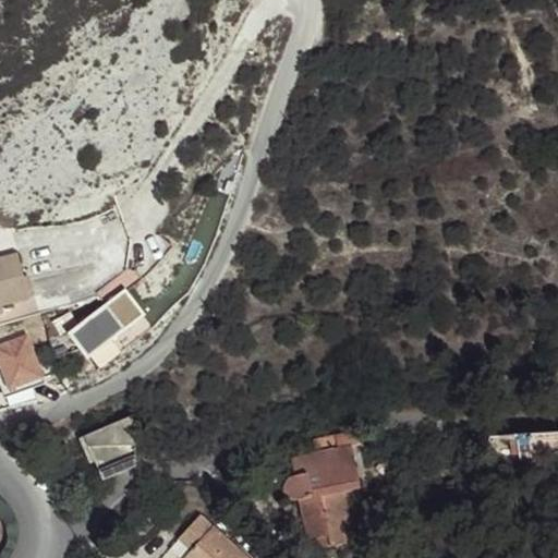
[(17,255),(0,259),(0,314),(3,314),(2,306),(29,299),(17,255)]
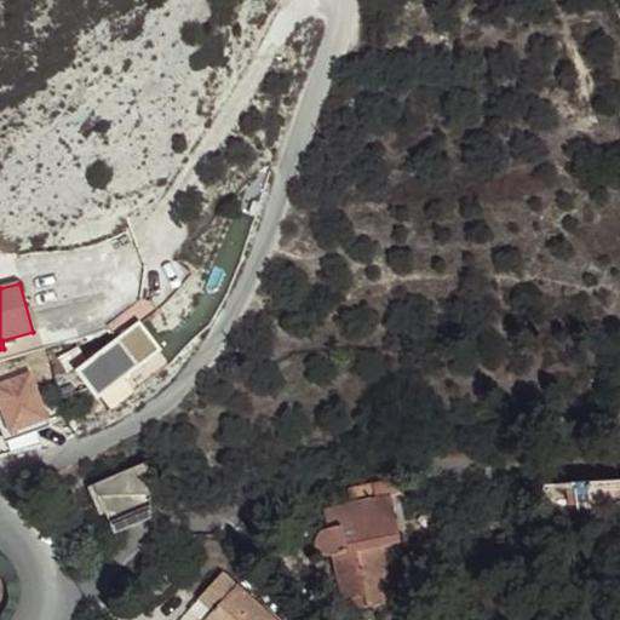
[(139,323),(70,371),(91,400),(159,352),(139,323)]
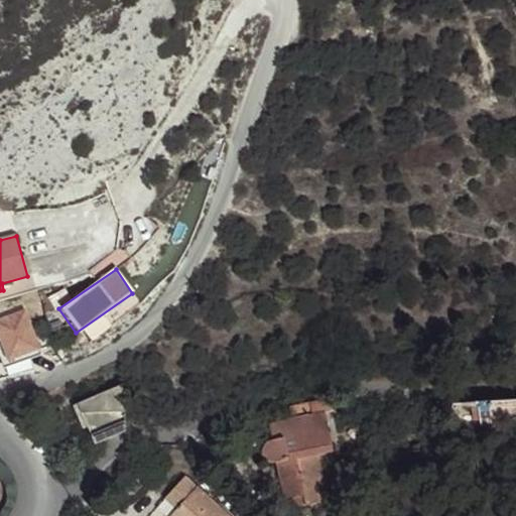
[(26,308),(0,316),(0,352),(4,364),(41,352),(26,308)]
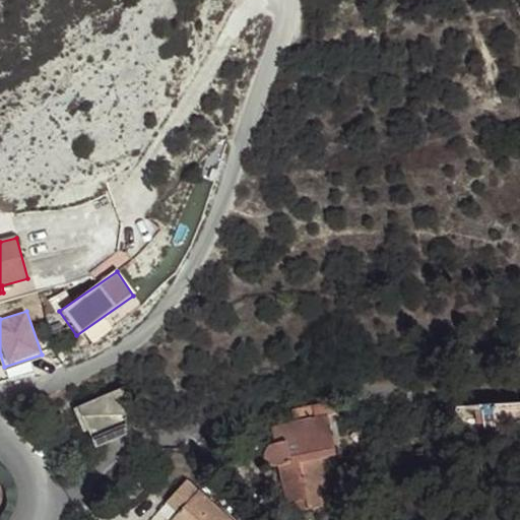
[(127,436),(125,388),(73,409),(83,433),(87,431),(95,449),(127,436)]
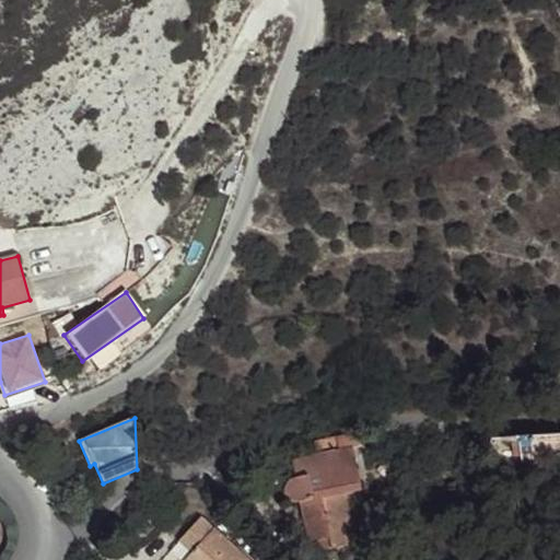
[(359,432),(337,436),(340,452),(353,448),(362,447),(359,432)]
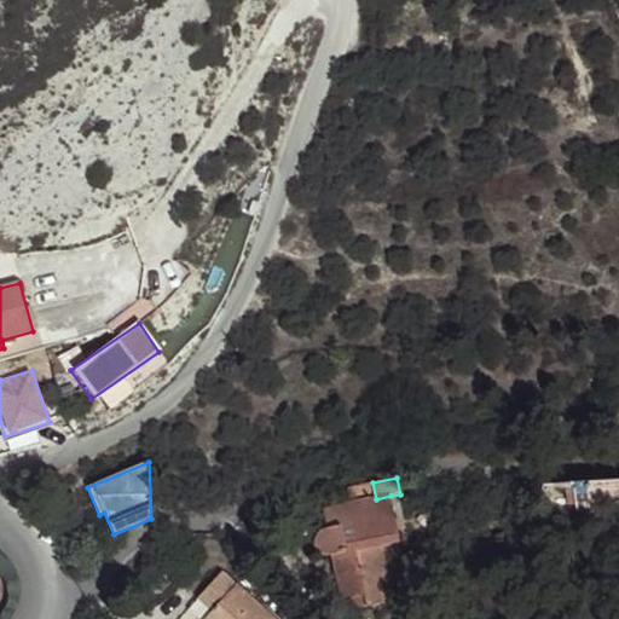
[(618,480),(603,481),(543,486),(551,522),(571,518),(608,509),(607,507),(618,502),(618,480)]
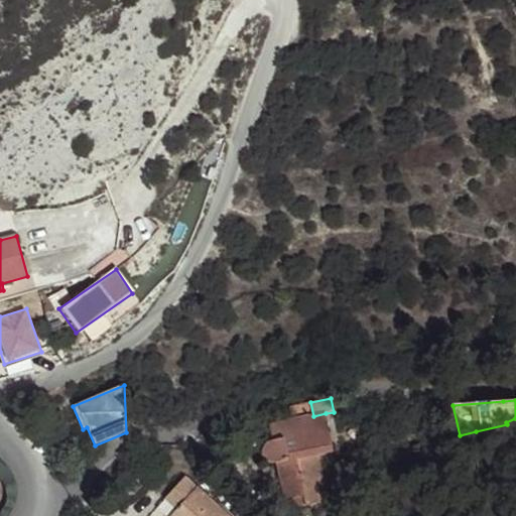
[(310,402),(290,406),(293,420),(313,416),(310,402)]
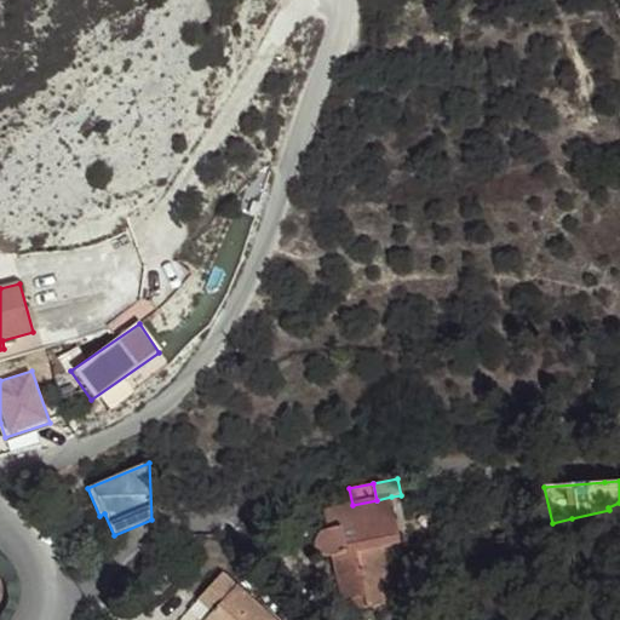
[(391,497),(377,500),(352,505),(325,510),(328,529),(325,529),(322,530),(319,533),(316,535),(315,539),(314,543),(314,545),(315,550),(317,552),(320,555),(323,557),(327,557),(331,558),(334,556),(343,601),(366,596),(367,608),(392,602),(380,546),(400,543),(391,497)]
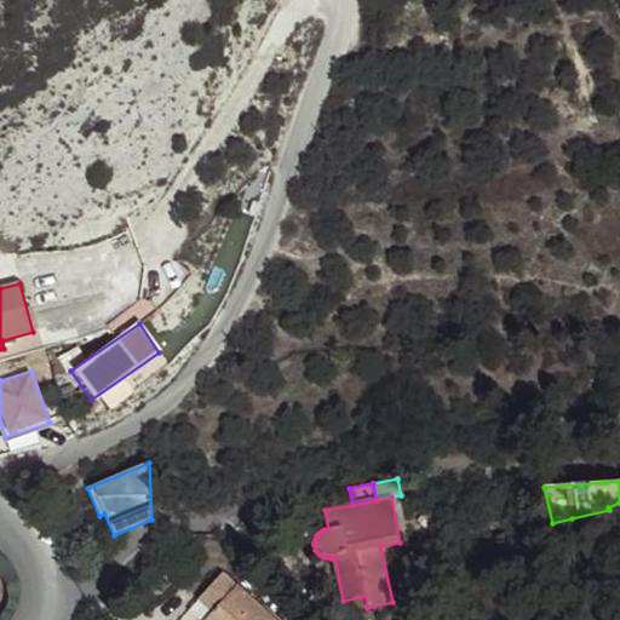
[(609,510),(572,518),(573,523),(612,514),(609,510)]
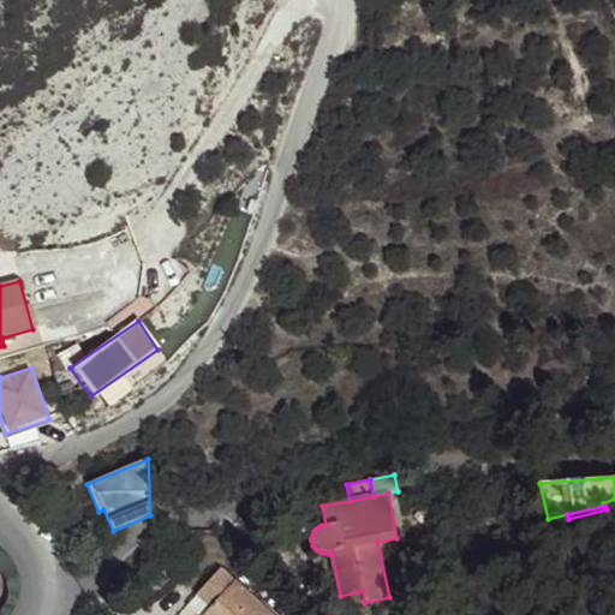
[(270,614),(220,569),(209,581),(222,595),(209,609),(203,614),(270,614)]
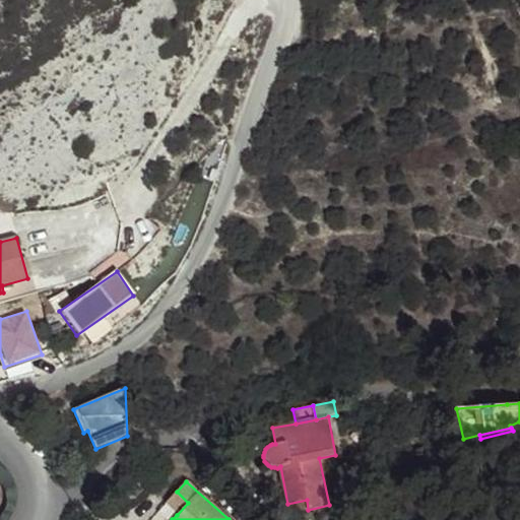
[(188,503),(177,492),(166,503),(177,515),(188,503)]
